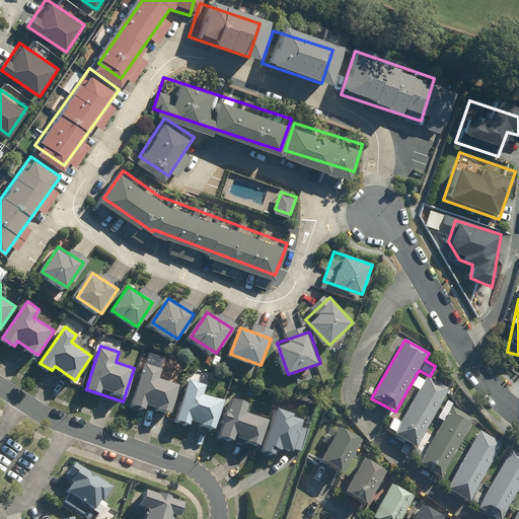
[(160,380),(164,370),(145,363),(142,374),(141,374),(131,408),(168,419),(178,386),(160,380)]
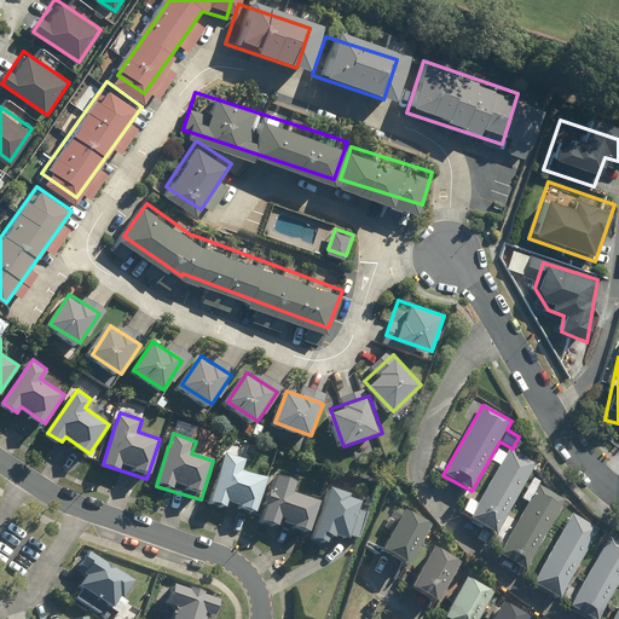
[(537,464),(509,449),(468,519),(496,534),(537,464)]
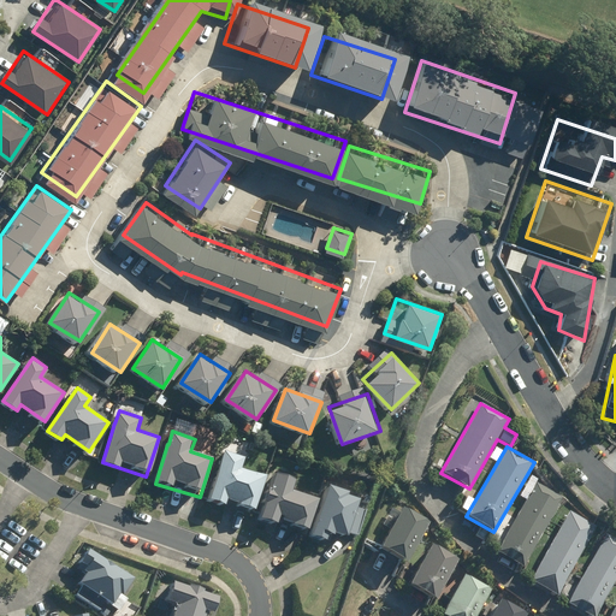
[(243,469),(248,457),(226,450),(221,462),(208,502),(253,516),(265,477),(243,469)]
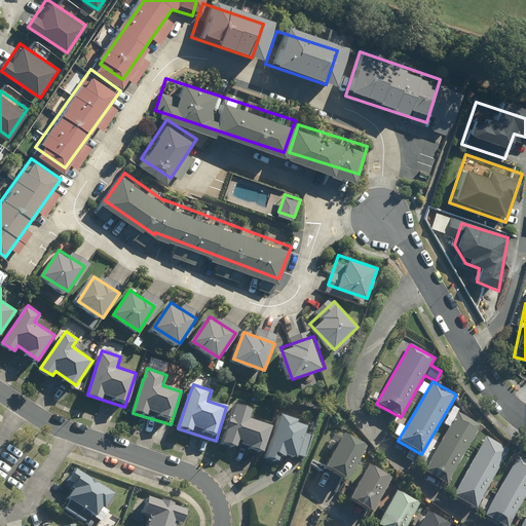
[(255,418),(258,407),(239,401),(236,412),(235,412),(225,445),(263,457),(273,424),(255,418)]
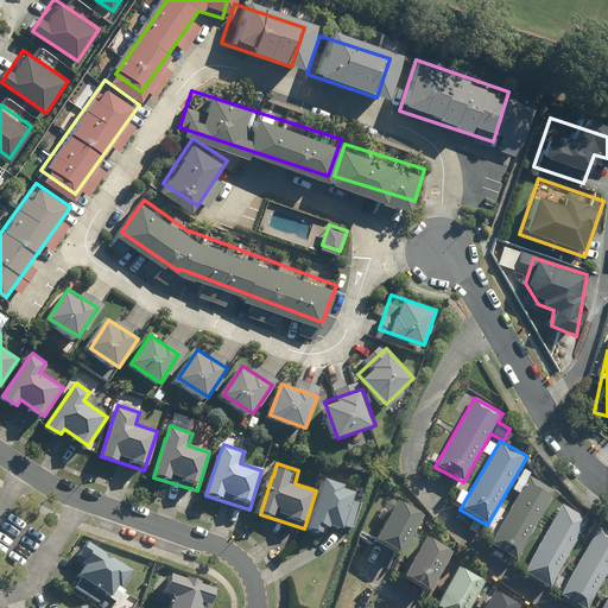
[(488,546),(491,549),(487,555),(501,563),(505,557),(515,563),(556,493),(529,477),(488,546)]
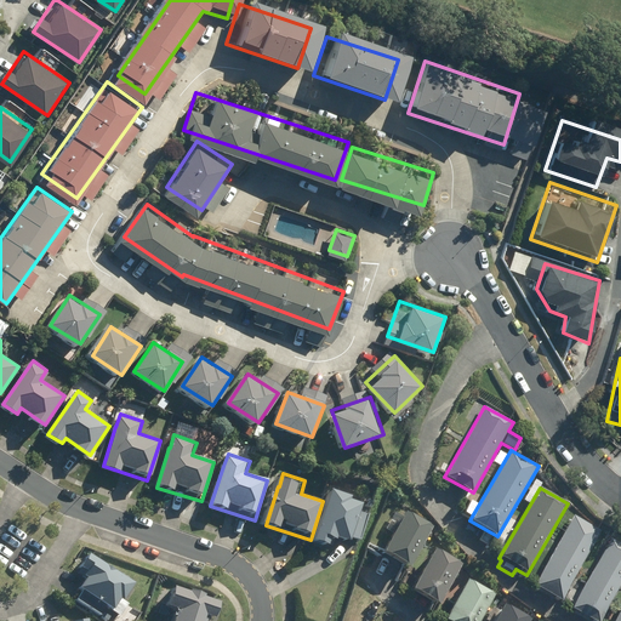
[(365,499),(336,489),(319,537),(349,547),(365,499)]
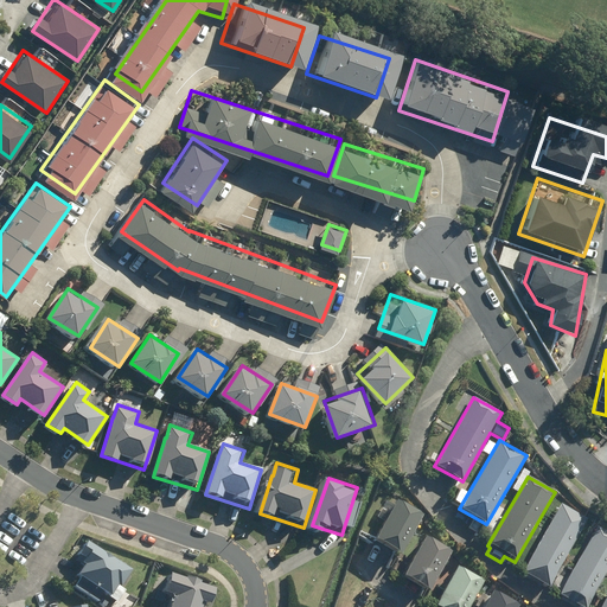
[(422,516),(395,500),(372,543),(400,557),(422,516)]
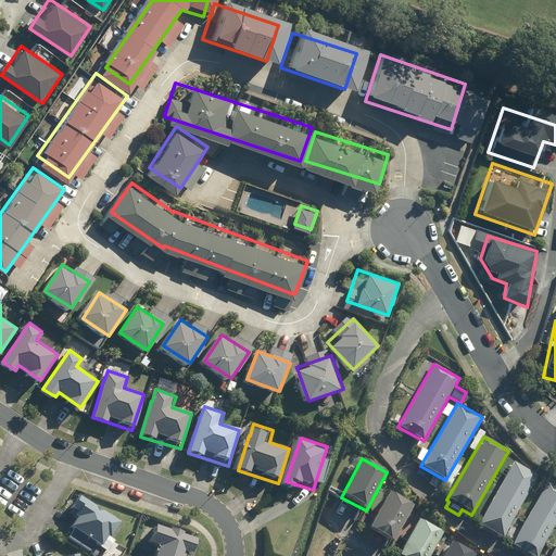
[(540,477),(515,462),(477,526),(503,541),(540,477)]
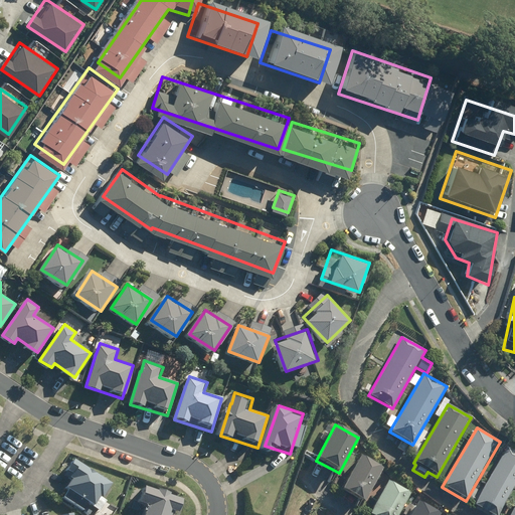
[(496,514),(514,483),(514,451),(508,447),(474,504),(493,514),(496,514)]
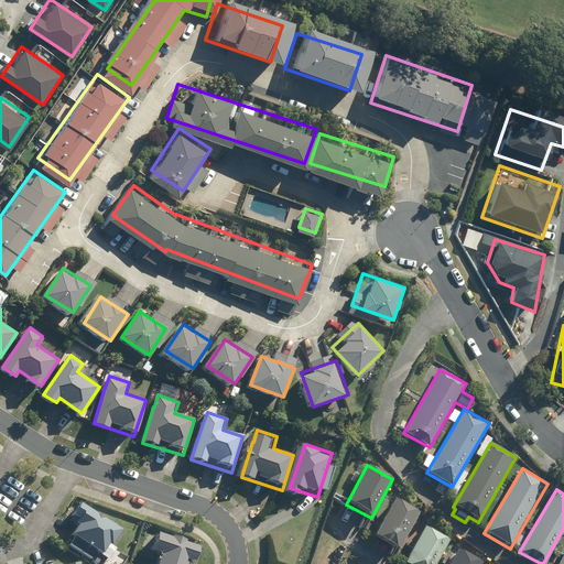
[(419,516),(392,500),(372,538),(399,552),(419,516)]
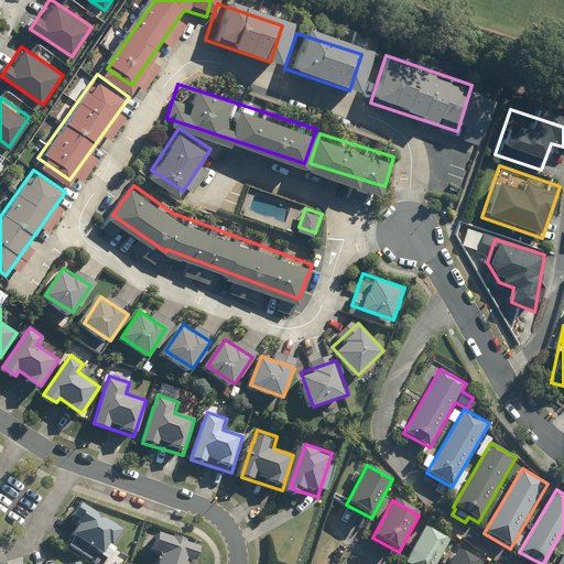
[(120,533),(79,506),(71,519),(78,524),(71,535),(100,556),(108,545),(111,546),(120,533)]
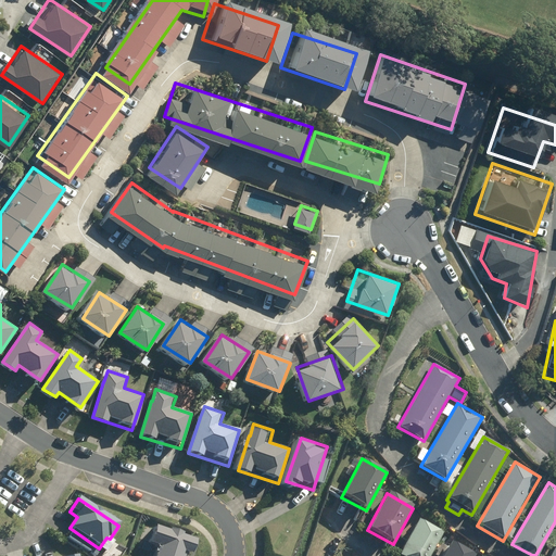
[(429,555),(441,535),(417,521),(396,555),(429,555)]
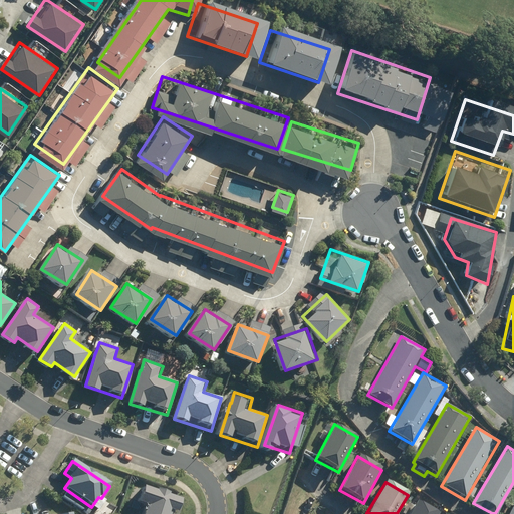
[(177,513),(182,500),(142,487),(138,499),(147,502),(143,513),(170,513),(171,513),(174,513),(177,513)]
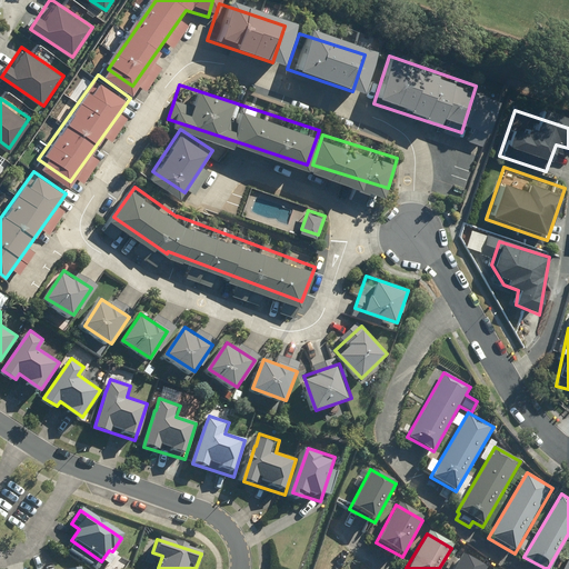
[(485,568),(462,556),(453,568),(485,568)]
